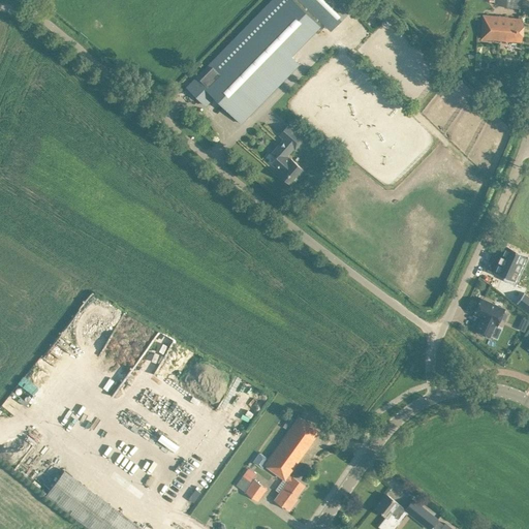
[(293,0),(272,0),(187,87),(206,105),(214,97),(242,123),(300,64),(291,56),(320,26),(293,0)]
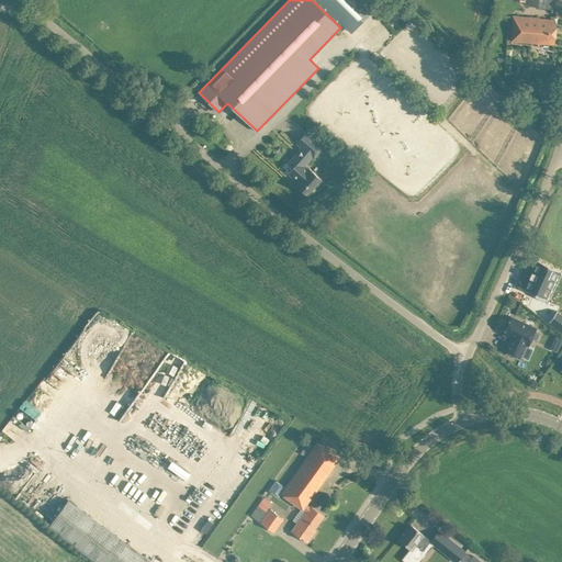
[(316,0),(351,33),(375,9),(366,0),(316,0)]
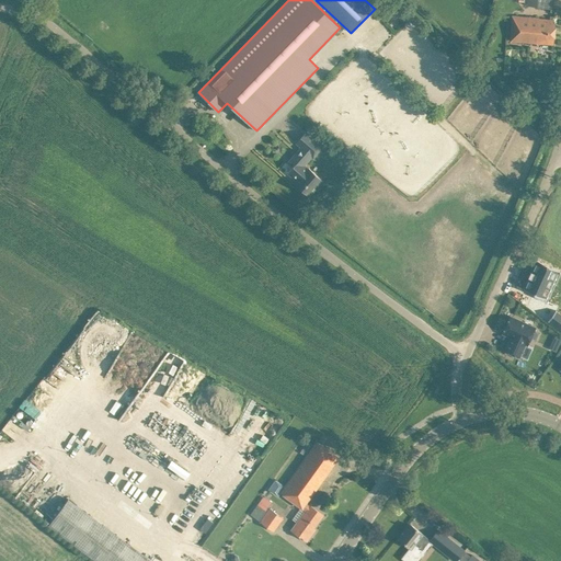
[(512,0),(525,2),(524,6),(551,9),(552,0),(512,0)]
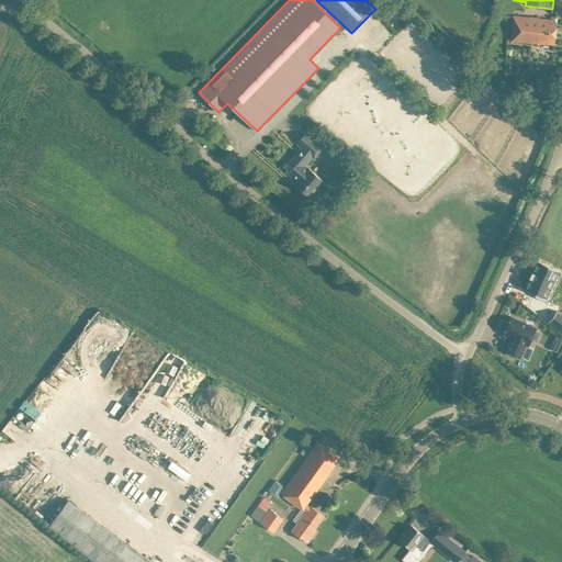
[(554,20),(543,20),(540,19),(513,17),(512,42),(554,45),(555,23),(553,23),(554,20)]
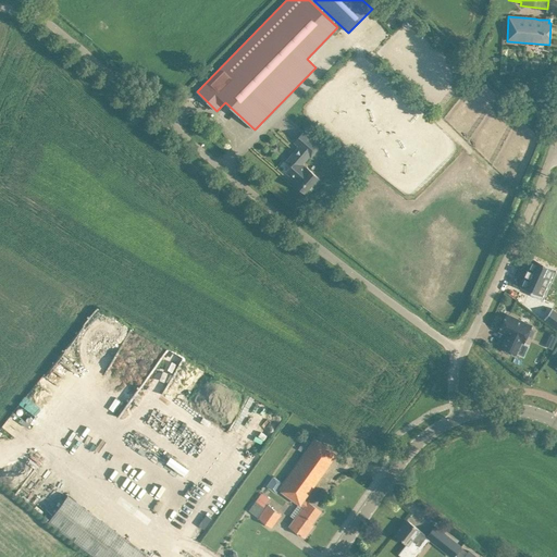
[(320,146),(304,132),(294,143),(298,146),(286,161),(292,165),(285,172),(295,180),(293,183),(300,189),(299,189),(300,192),(302,193),(304,194),(305,194),(307,195),(313,187),(312,185),(319,177),(306,166),(306,168),(301,164),(309,156),(311,157),(320,146)]
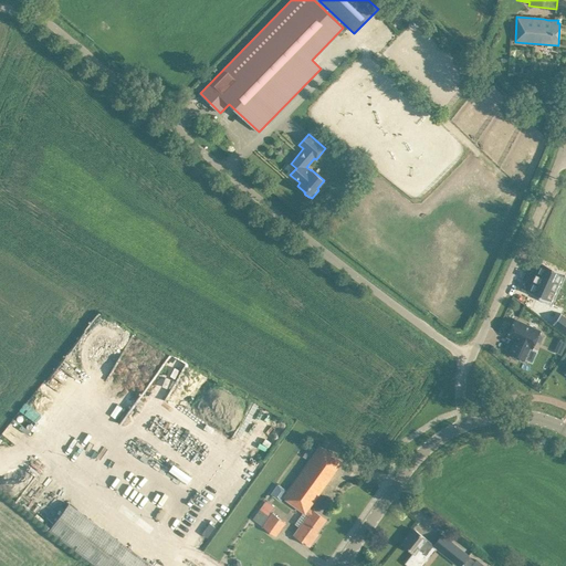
[(563,272),(542,262),(536,274),(533,280),(534,280),(528,292),(540,297),(538,300),(552,305),(565,275),(562,274),(563,272)]
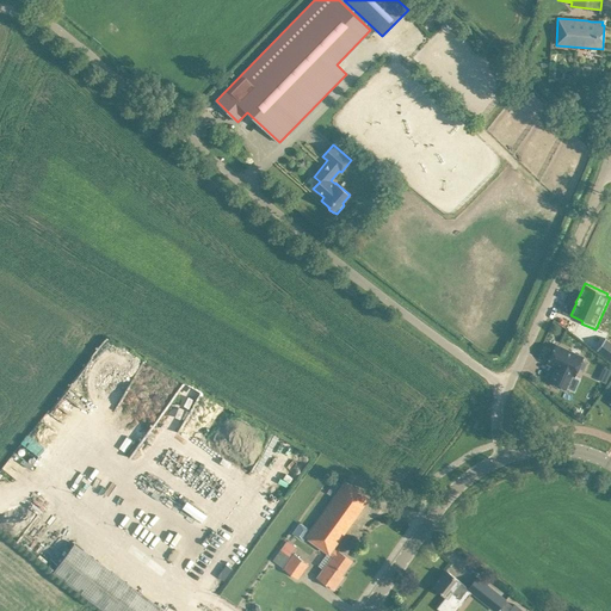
[(610,343),(605,339),(598,350),(610,359),(610,343)]
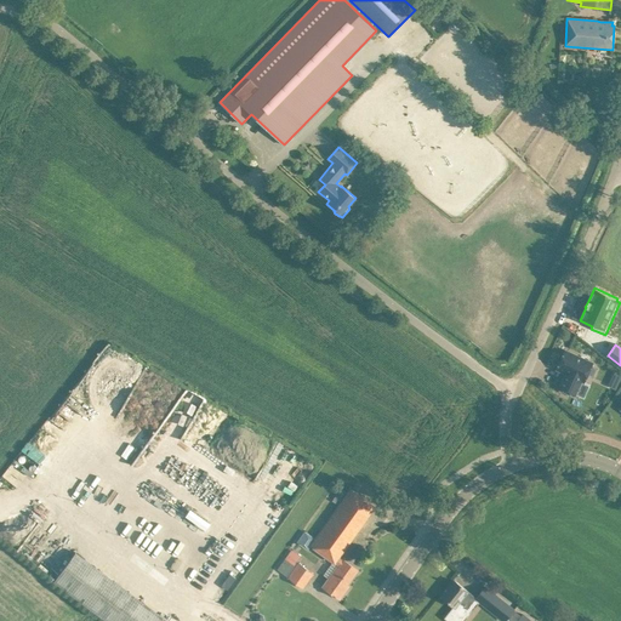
[(565,349),(556,369),(565,374),(558,388),(575,396),(581,381),(584,382),(587,375),(592,377),(597,368),(591,365),(592,363),(565,349)]
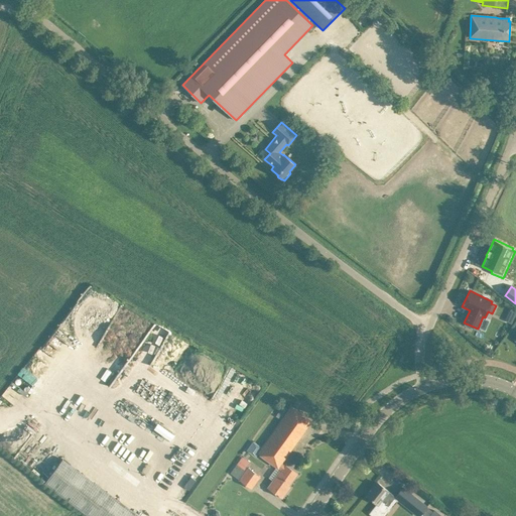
[(86,380),(82,386),(99,397),(103,391),(86,380)]
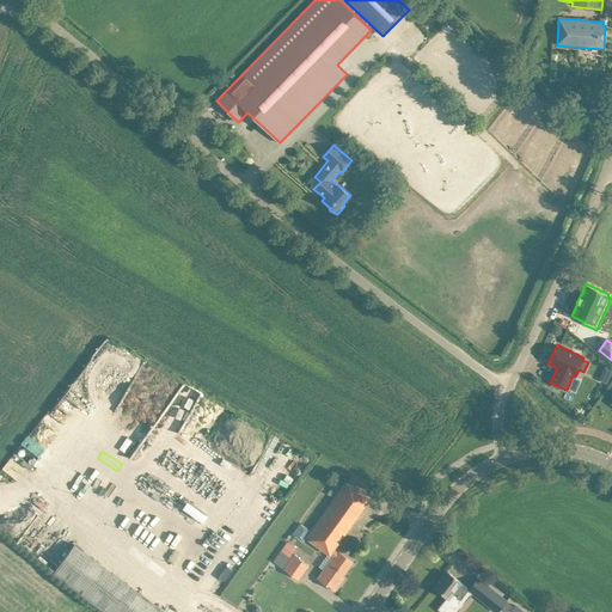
[(342,485),(336,481),(332,485),(328,494),(332,497),(338,490),(342,485)]
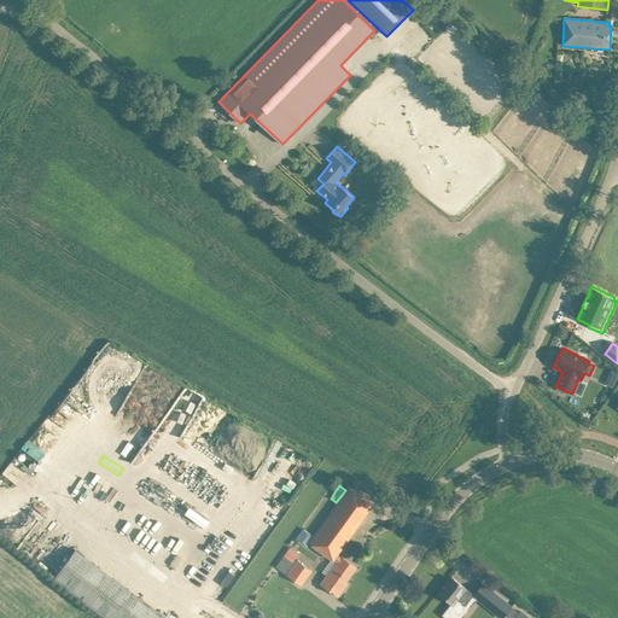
[(373,503),(363,496),(349,487),(313,536),(303,529),(296,538),(307,546),(309,542),(332,559),(333,559),(337,561),(327,576),(321,583),(337,595),(344,587),(343,586),(356,567),(340,557),(337,554),(373,503)]
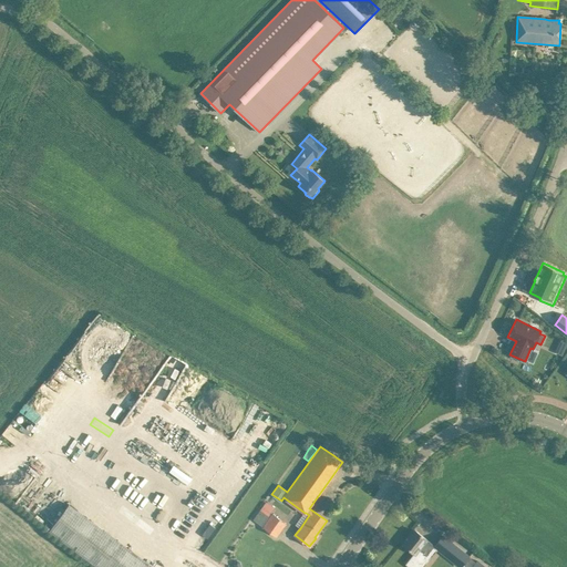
[(50,532),(98,566),(154,566),(70,505),(50,532)]
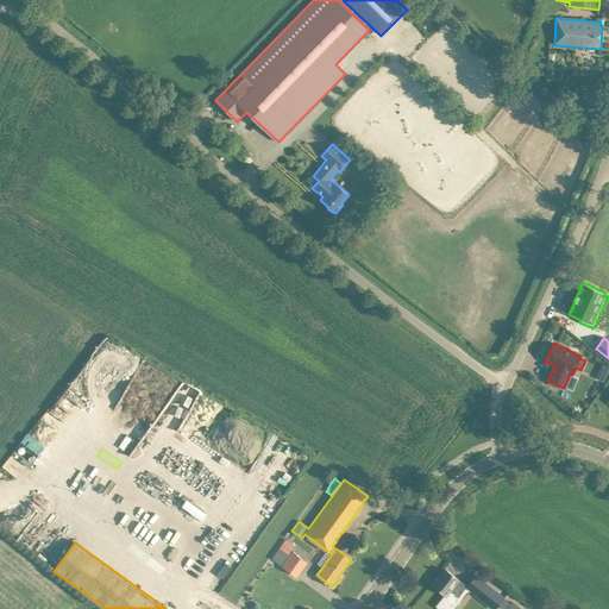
[(280,547),(271,558),(297,577),(307,563),(290,551),(288,553),(280,547)]
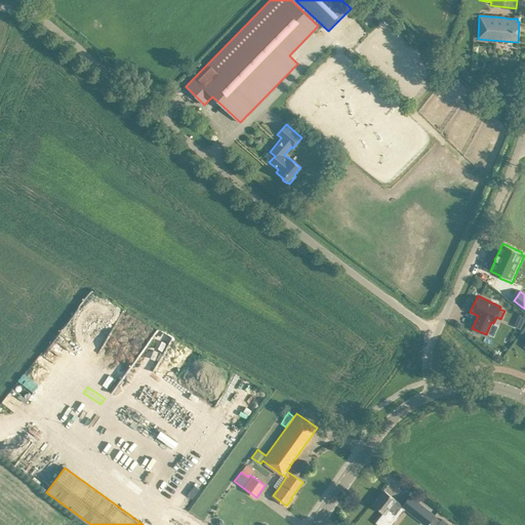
[(373,505),(381,511),(391,519),(396,514),(389,508),(395,499),(385,491),(373,505)]
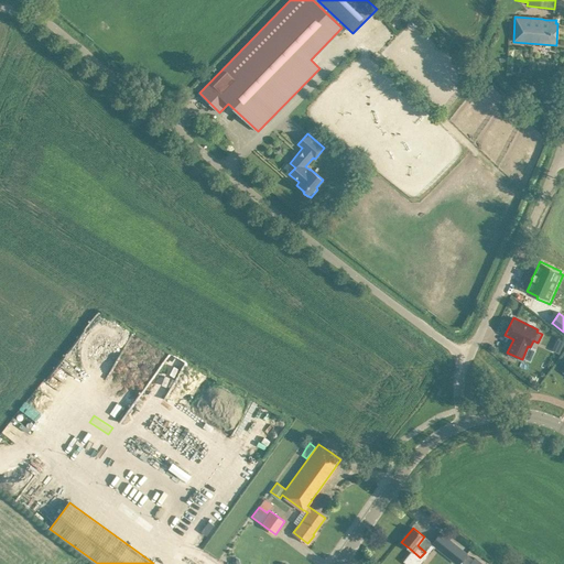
[(441,533),(432,543),(457,563),(458,563),(483,563),(474,557),(473,559),(467,554),(466,554),(441,533)]
